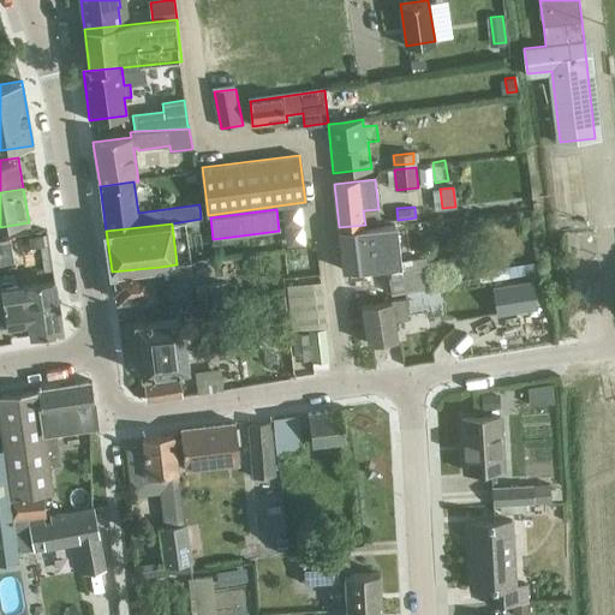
[(394,226),(339,232),(344,268),(398,262),(394,226)]
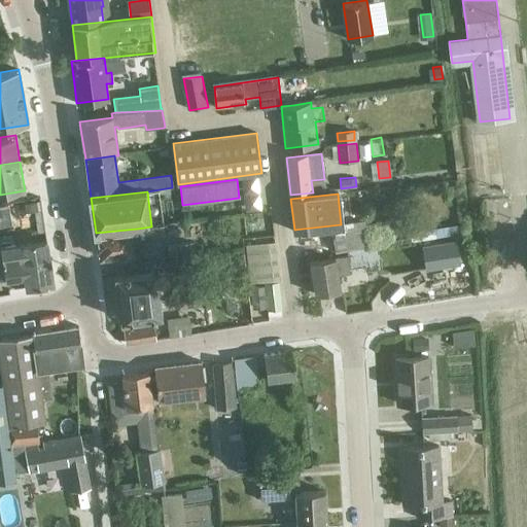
[(36,202),(25,203),(26,212),(37,211),(36,202)]
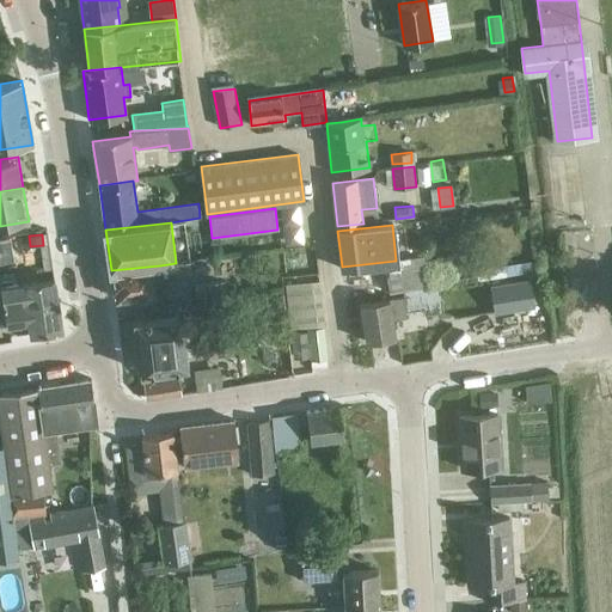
[(404,259),(386,276),(389,293),(403,291),(404,294),(439,289),(439,286),(429,287),(424,256),(410,258),(404,259)]
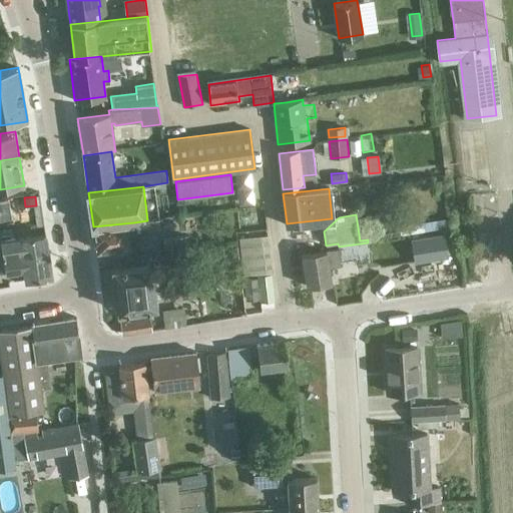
[(147,220),(134,222),(135,232),(152,229),(160,228),(159,219),(147,220)]
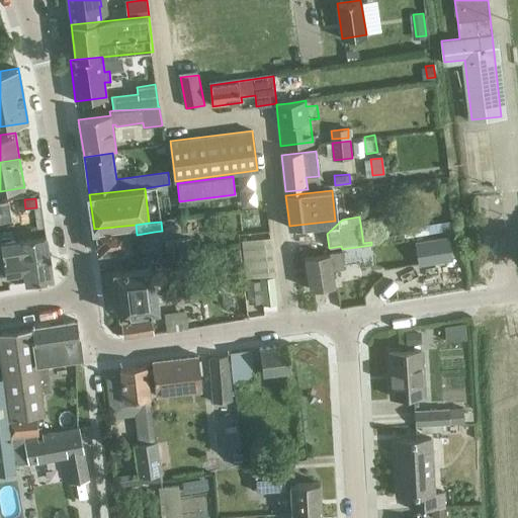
[(136,225),(94,229),(96,244),(97,244),(99,252),(115,250),(115,255),(139,252),(137,235),(136,225)]
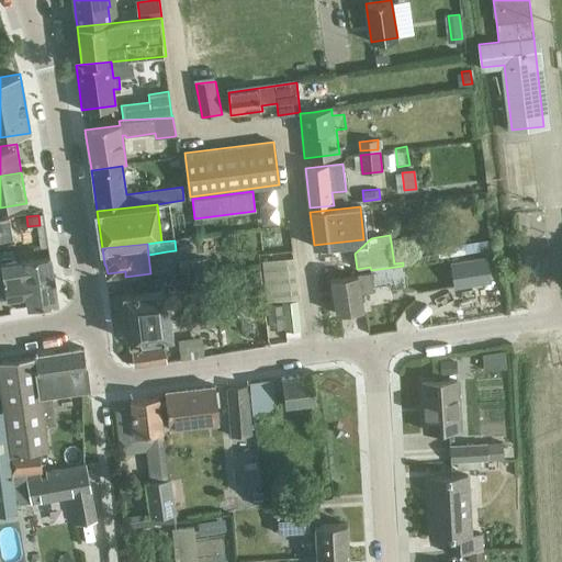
[(298,298),(292,254),(262,258),(267,301),(298,298)]
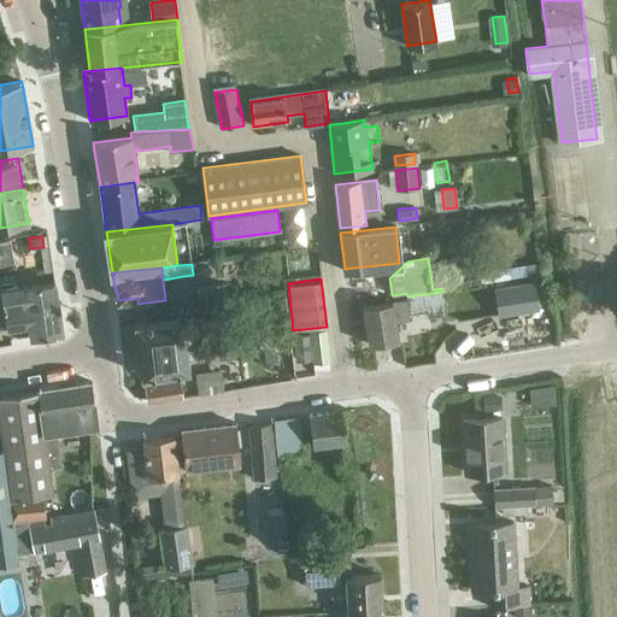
[(54,281),(0,289),(0,327),(28,323),(30,336),(63,331),(54,281)]
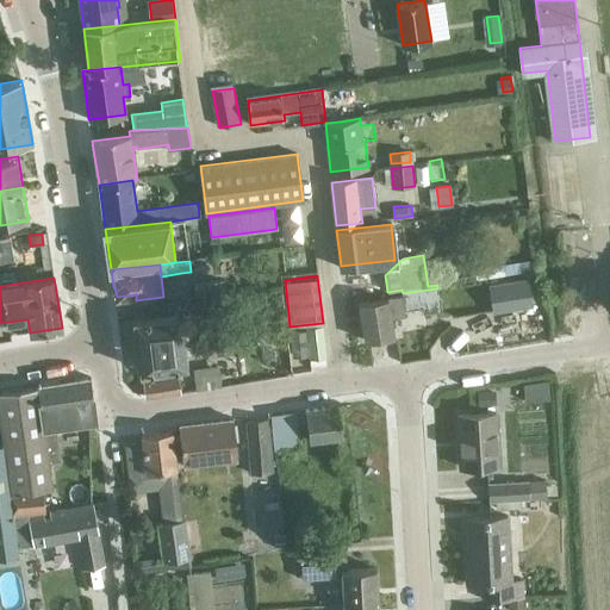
[(529,278),(489,284),(493,311),(534,304),(529,278)]
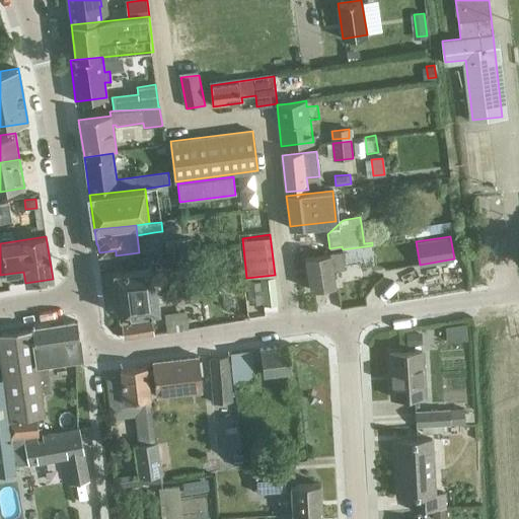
[(187,238),(164,241),(166,254),(189,251),(187,238)]
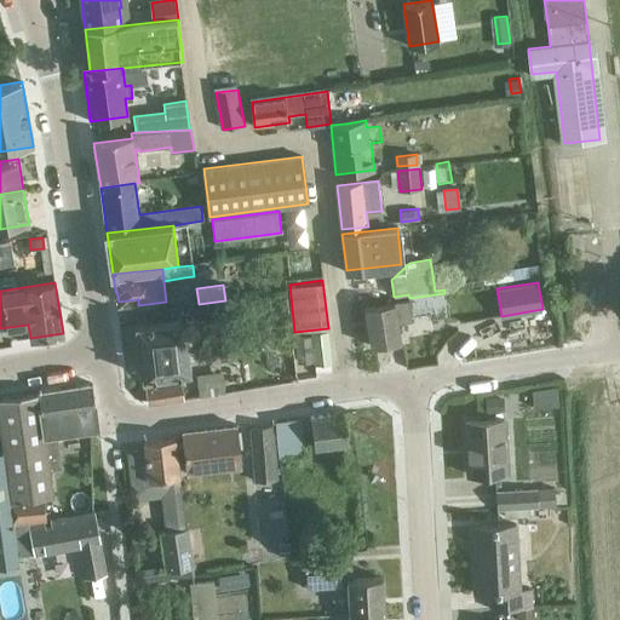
[(453,292),(445,293),(448,316),(455,315),(453,292)]
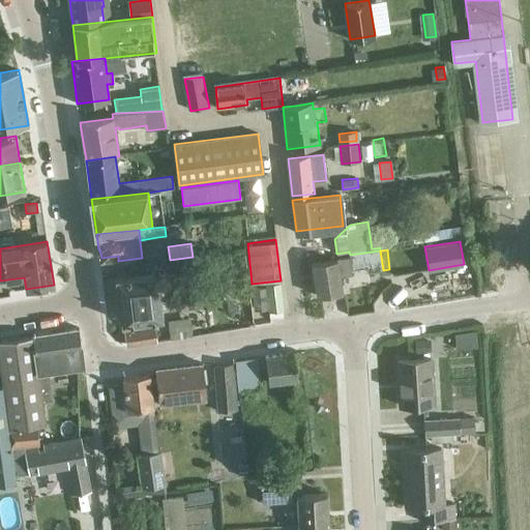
[(383,270),(380,251),(350,255),(350,257),(313,262),(317,295),(343,291),(341,276),(353,274),(352,269),(367,267),(367,273),(383,271),(383,270)]
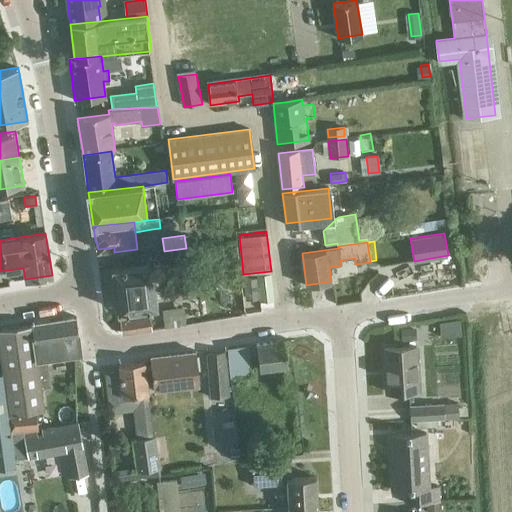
[(153,263),(113,268),(118,311),(120,311),(121,317),(122,317),(124,334),(125,334),(125,333),(140,331),(151,329),(148,307),(159,306),(157,292),(158,291),(157,280),(155,281),(153,263)]
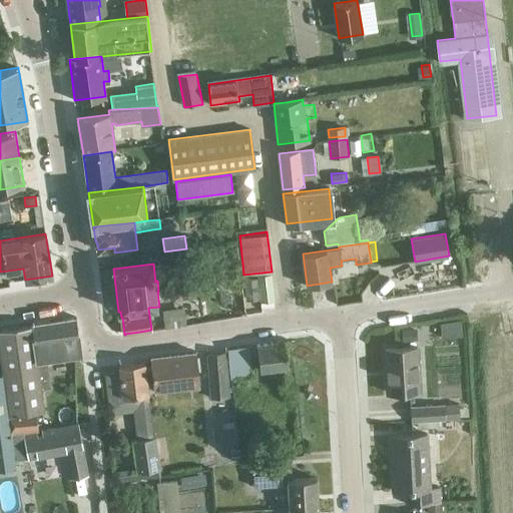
[(418,272),(402,275),(404,288),(420,285),(418,272)]
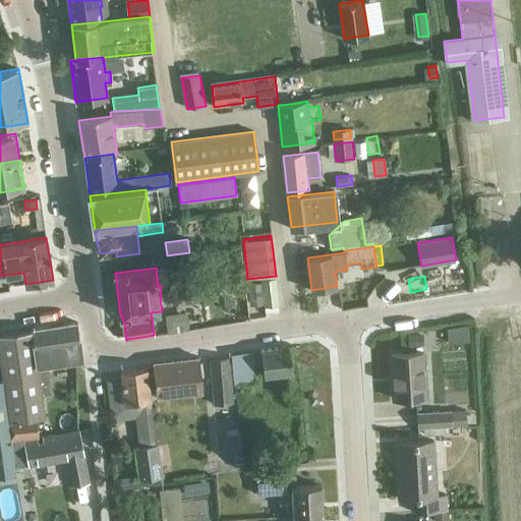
[(275,278),(262,280),(265,306),(279,305),(279,304),(277,288),(276,278),(275,278)]
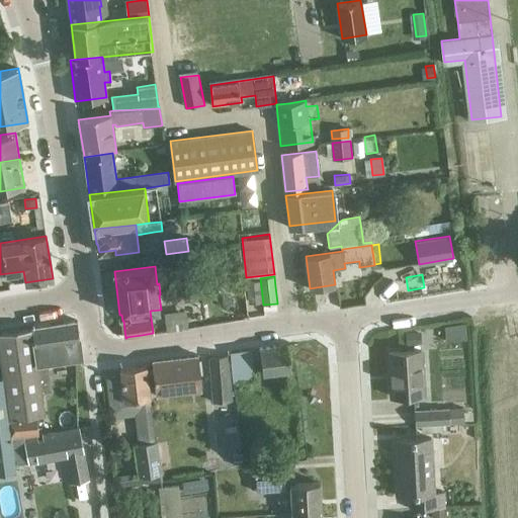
[(261,300),(259,280),(247,281),(248,301),(261,300)]
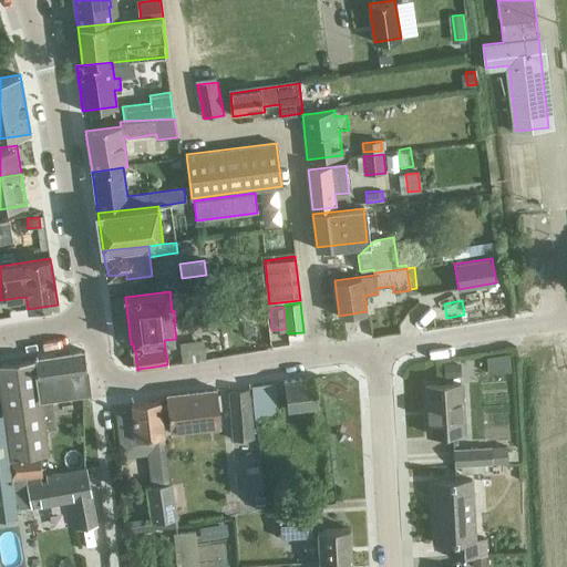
[(204,340),(181,344),(183,362),(206,358),(204,340)]
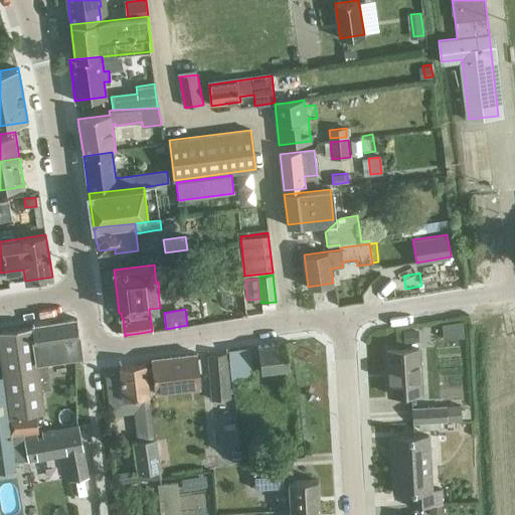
[(0,329),(0,355),(1,360),(3,375),(12,435),(23,433),(24,433),(38,431),(36,412),(43,411),(43,403),(41,389),(50,387),(46,357),(80,352),(79,345),(76,318),(60,320),(49,322),(32,325),(0,329)]
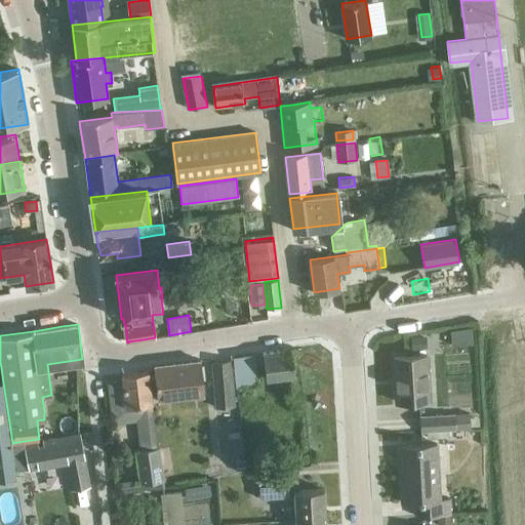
[(427,335),(412,336),(412,348),(427,348),(427,335)]
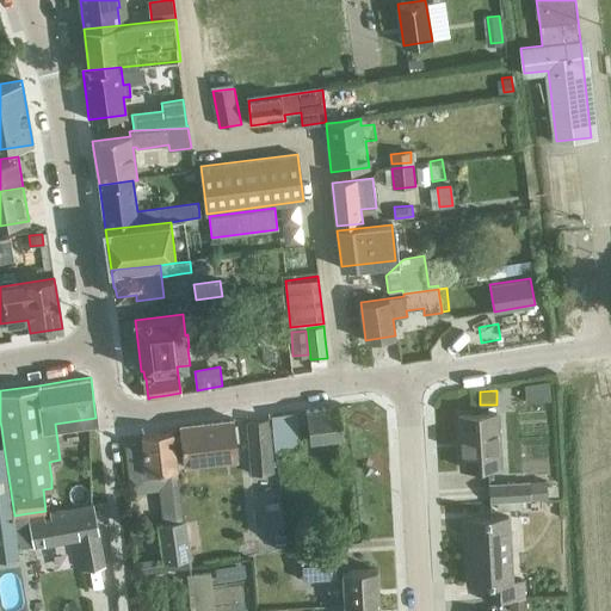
[(345,454),(339,406),(306,409),(309,442),(333,439),(334,455),(345,454)]
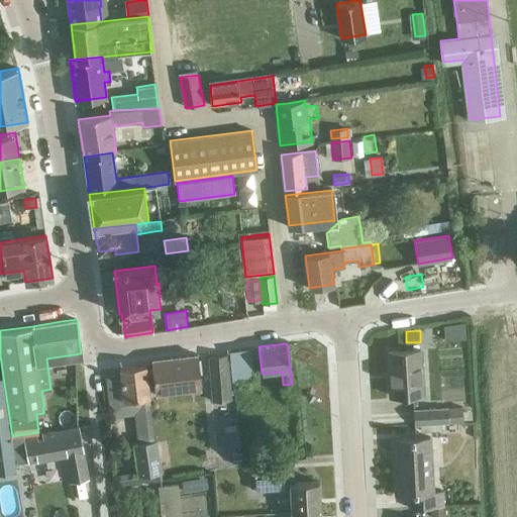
[(233,382),(255,380),(251,347),(229,350),(233,382)]
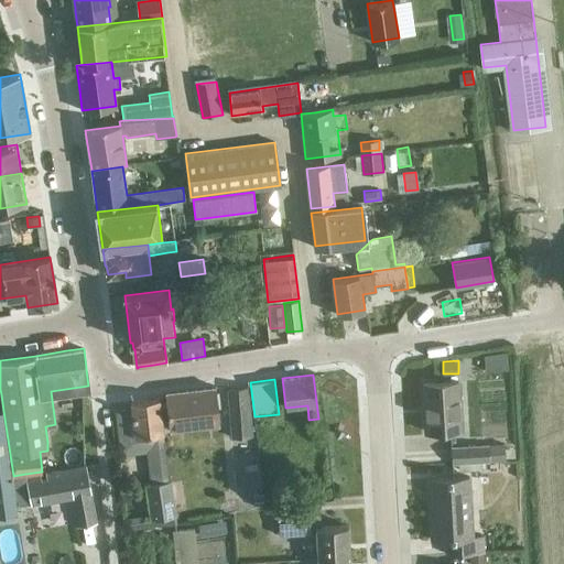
[(458,381),(423,382),(426,431),(462,430),(458,381)]
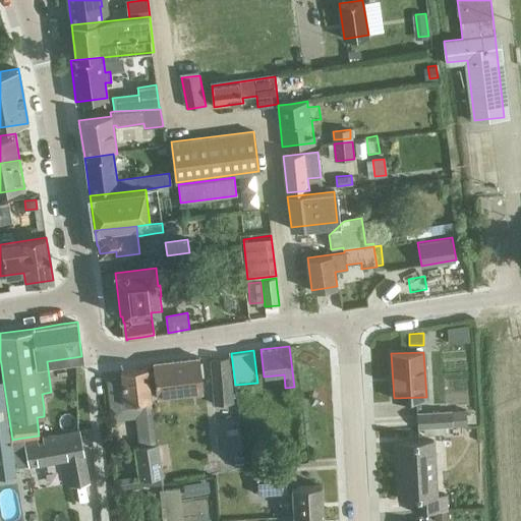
[(230,356),(211,358),(215,404),(233,403),(230,356)]
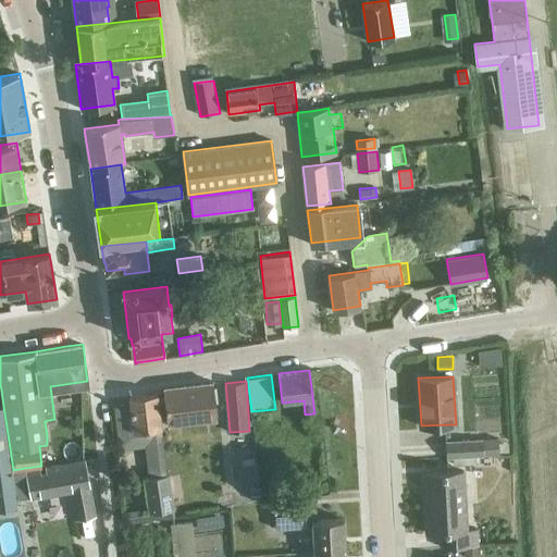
[(164,392),(157,393),(159,413),(165,412),(168,424),(217,419),(212,382),(190,384),(190,385),(186,385),(163,387),(164,392)]
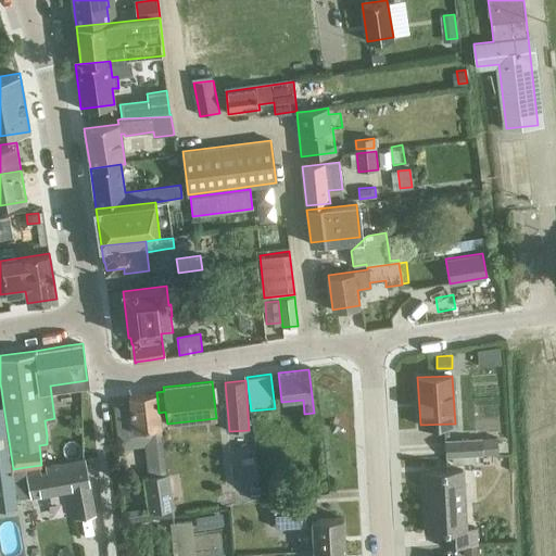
[(134,429),(116,431),(118,450),(143,446),(148,476),(144,476),(149,506),(127,509),(128,521),(168,516),(168,509),(175,509),(169,472),(166,474),(160,426),(161,426),(156,392),(129,395),(130,403),(134,429)]
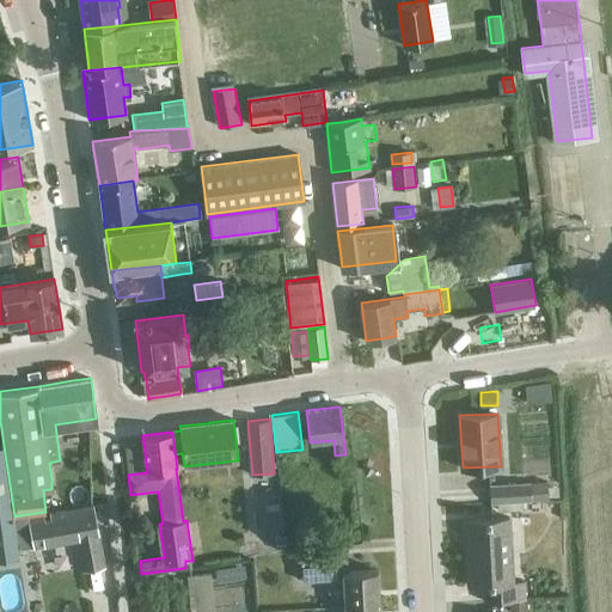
[(0,558),(19,555),(18,550),(18,549),(14,516),(4,446),(0,446),(0,558)]
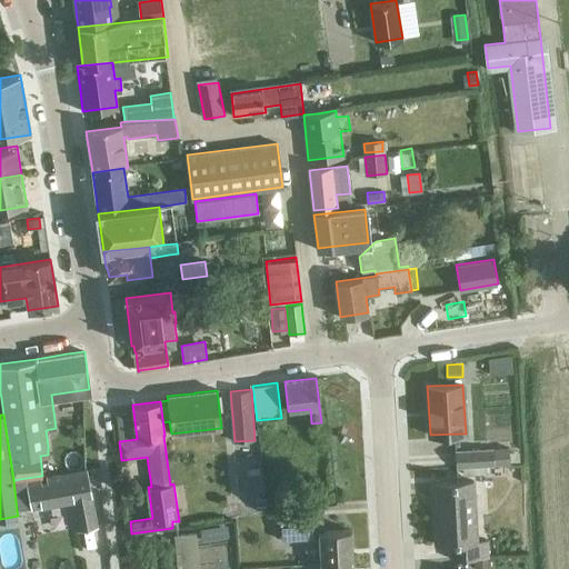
[(493,449),(456,451),(456,468),(462,468),(486,466),(510,465),(509,449),(493,449)]
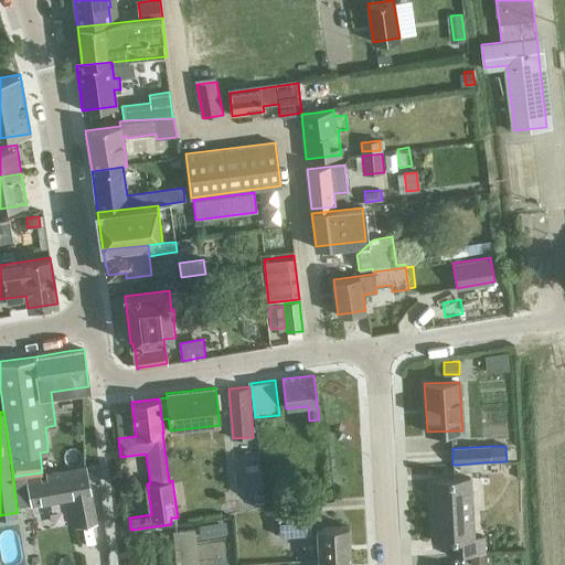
[(25,475),(13,477),(17,507),(32,504),(72,497),(78,526),(97,523),(92,492),(86,466),(46,473),(48,479),(43,480),(42,475),(27,478),(27,475),(25,475)]
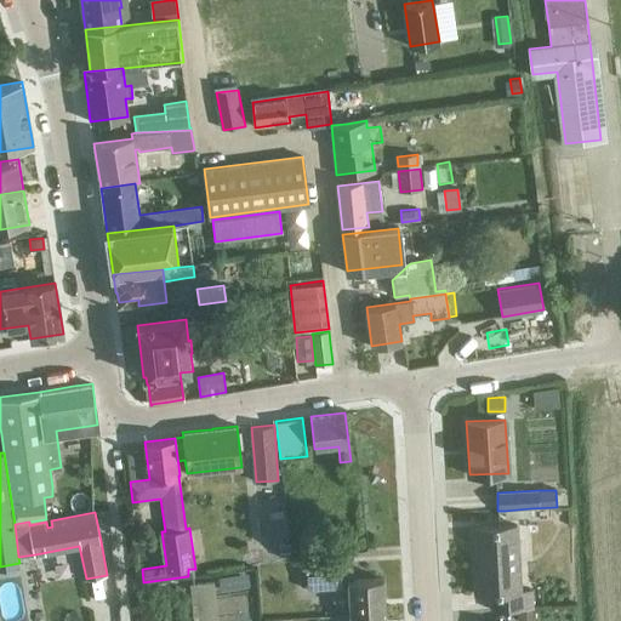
[(517,610),(534,609),(533,591),(520,591),(517,525),(472,528),(477,596),(491,594),(493,611),(517,610)]
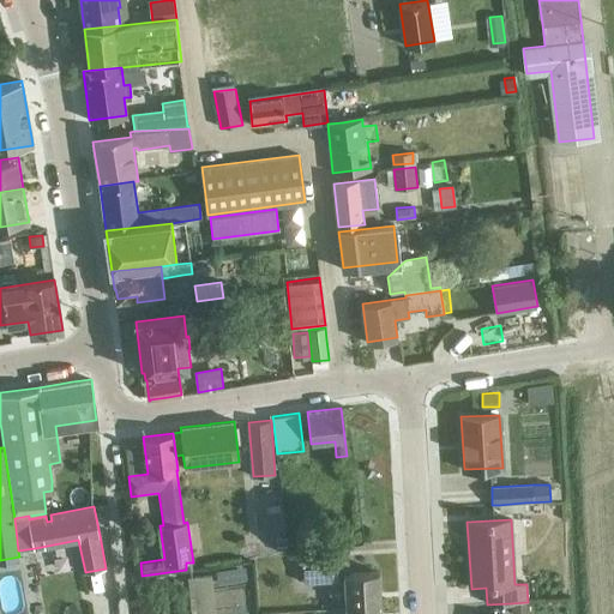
[(288,539),(277,540),(277,551),(289,551),(288,539)]
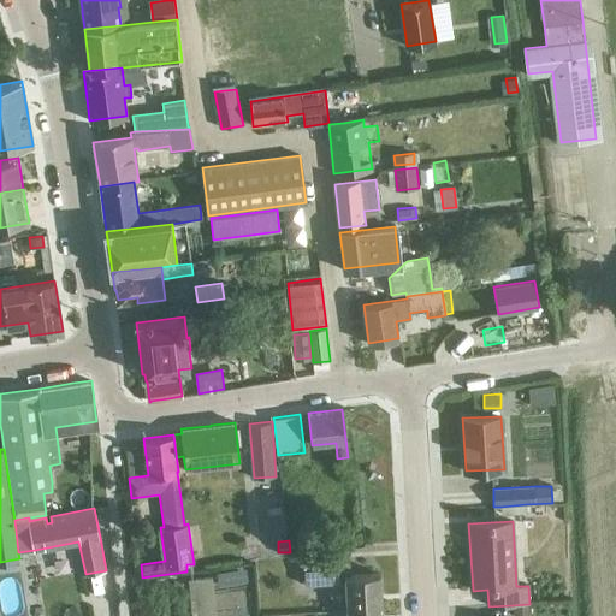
[(348,610),(381,609),(379,573),(350,575),(349,561),(302,563),(303,584),(345,582),(348,610)]
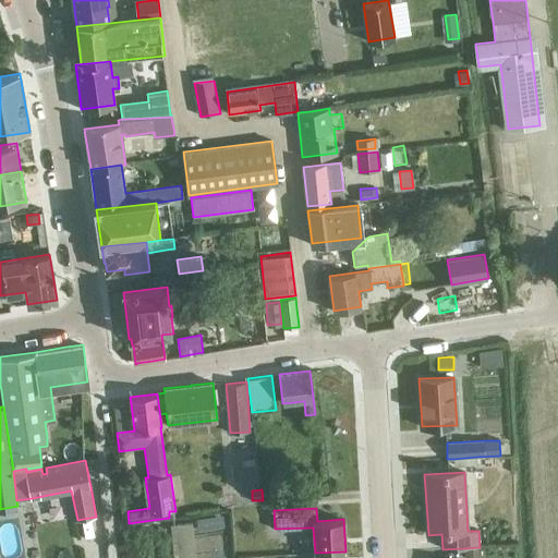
[(194,557),(191,523),(168,525),(171,557),(194,557)]
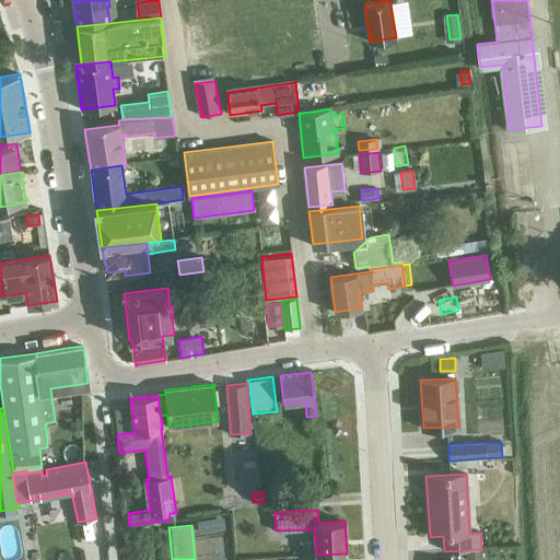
[(481,559),(481,549),(466,550),(466,559),(481,559)]
